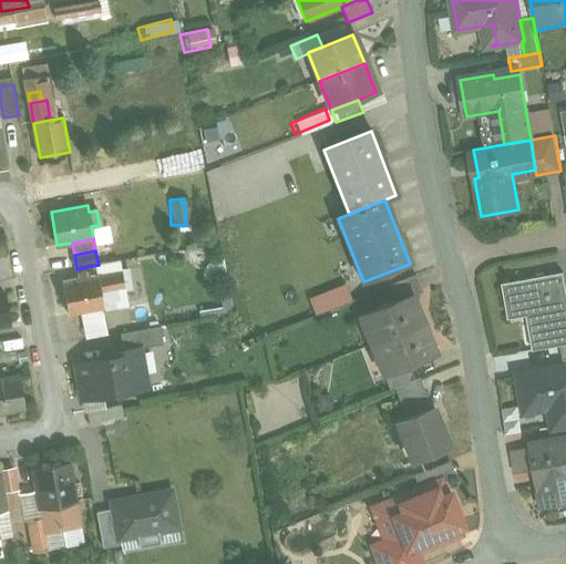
[(198,280),(218,279),(217,263),(197,264),(198,280)]
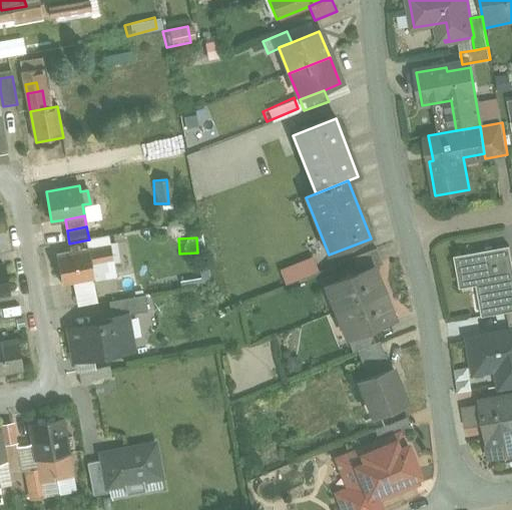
[(110,246),(88,250),(91,266),(113,262),(110,246)]
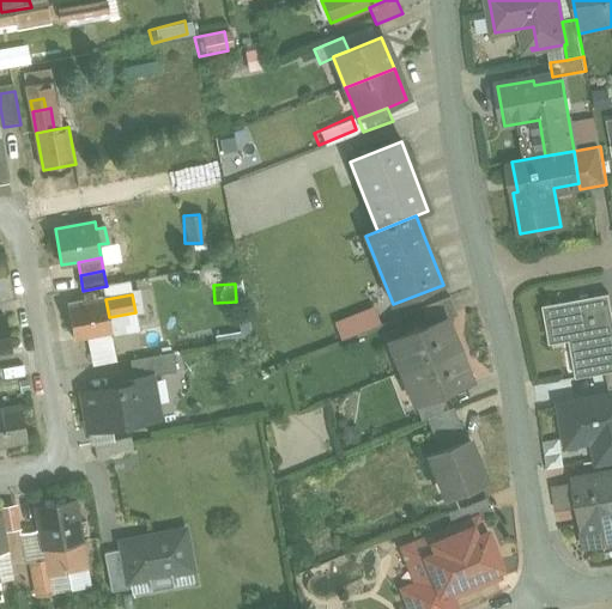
[(611,308),(610,294),(545,306),(551,343),(579,339),(586,377),(607,373),(611,372),(611,308)]
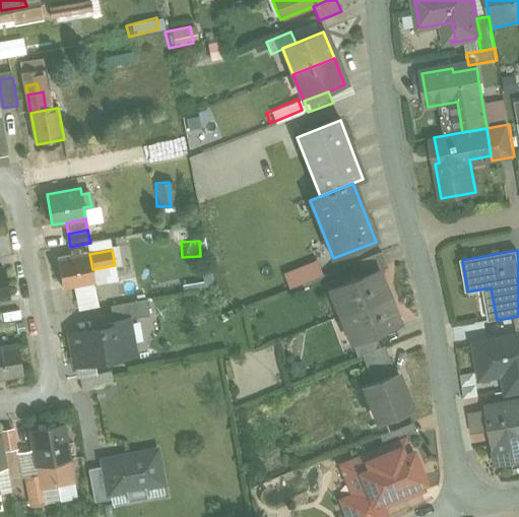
[(381,252),(358,262),(363,276),(378,270),(379,271),(387,268),(381,252)]
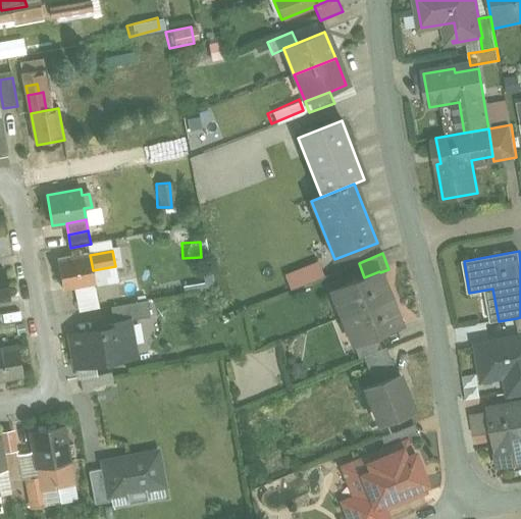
[(90,255),(58,261),(63,291),(95,284),(93,270),(90,255)]
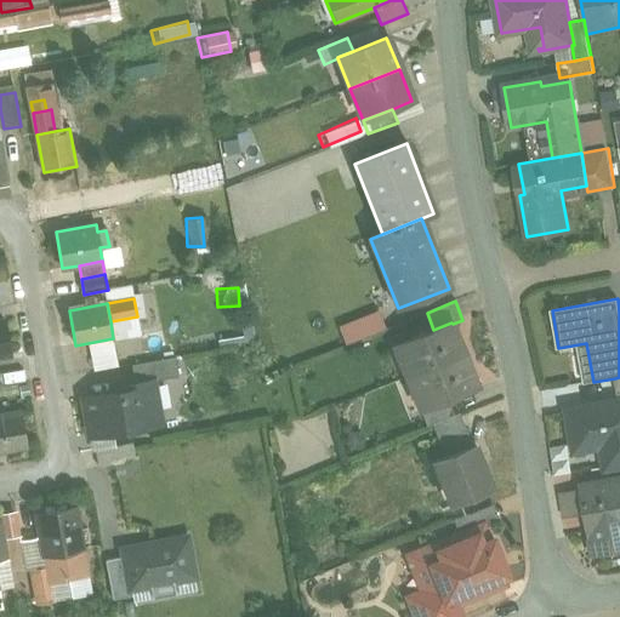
[(330,324),(336,346),(370,336),(364,314),(330,324)]
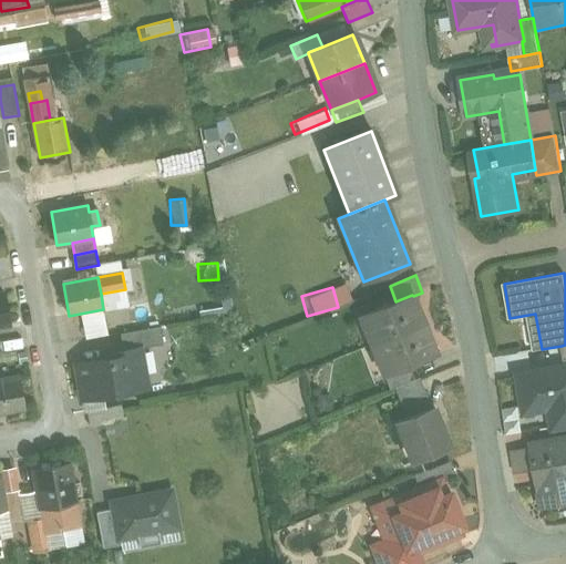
[(3,295),(0,295),(0,327),(9,326),(3,295)]
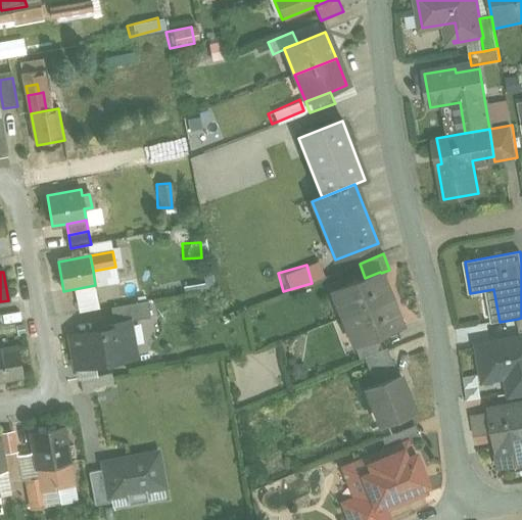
[(365,278),(332,291),(332,292),(338,290),(347,315),(342,317),(342,318),(391,298),(381,273),(380,272),(365,278)]
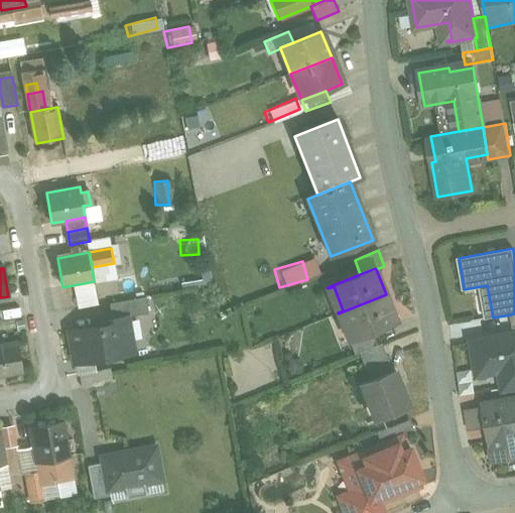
[(386,294),(338,313),(339,315),(344,312),(353,337),(348,339),(348,340),(371,331),(396,321),(386,294)]
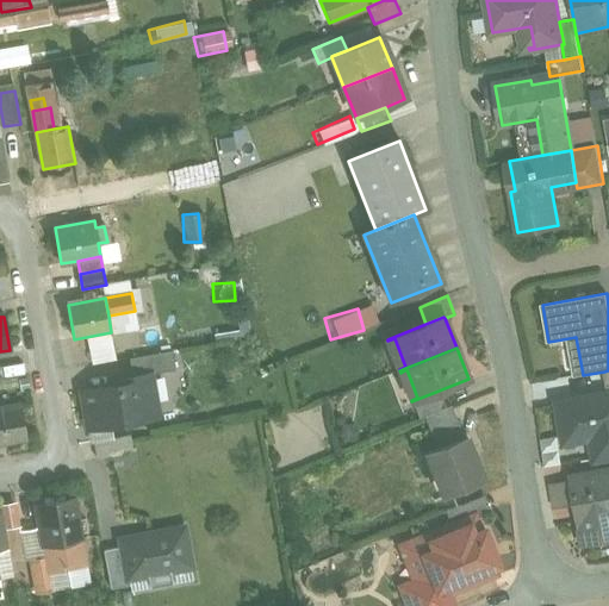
[(172,351),(130,358),(132,376),(151,374),(151,375),(175,370),(172,351)]
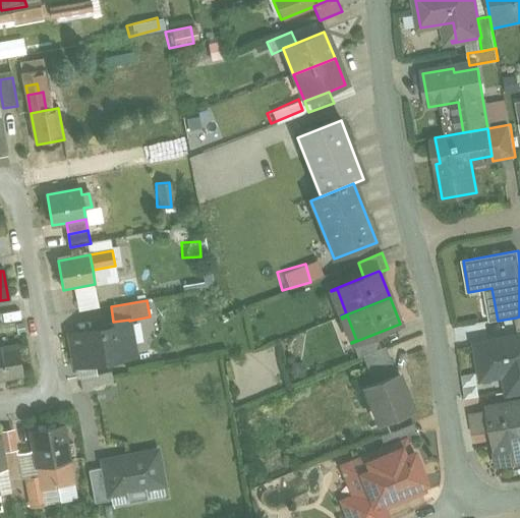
[(113,322),(99,325),(100,330),(71,334),(77,366),(100,362),(103,365),(111,363),(114,360),(133,356),(130,337),(132,337),(129,321),(129,320),(113,322)]
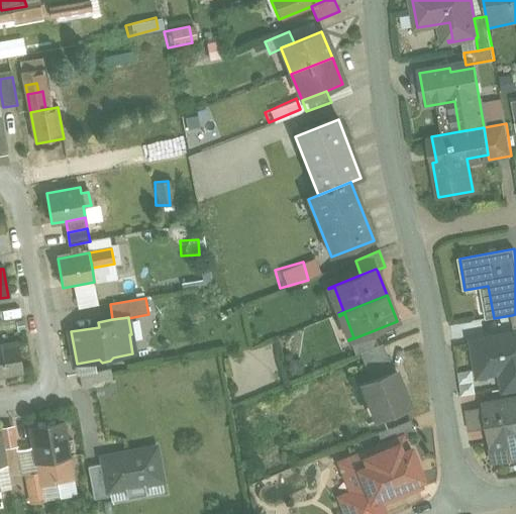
[(372,331),(348,340),(354,355),(359,353),(377,346),(372,331)]
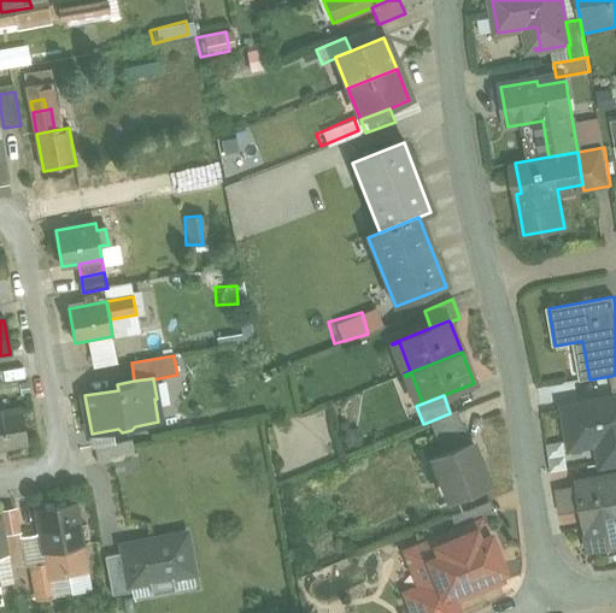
[(615,399),(565,410),(573,448),(608,442),(611,464),(615,463),(615,399)]
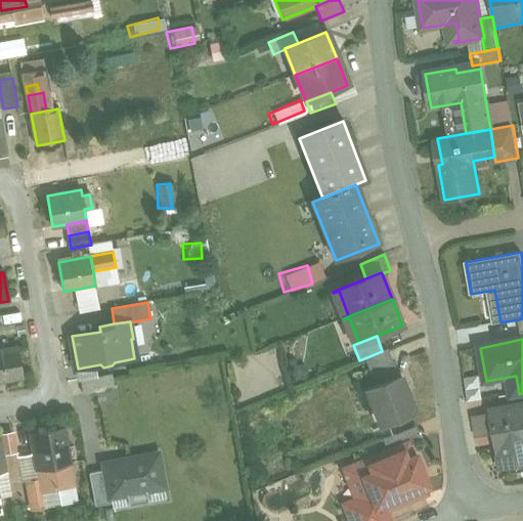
[(17,349),(0,352),(0,381),(23,378),(17,349)]
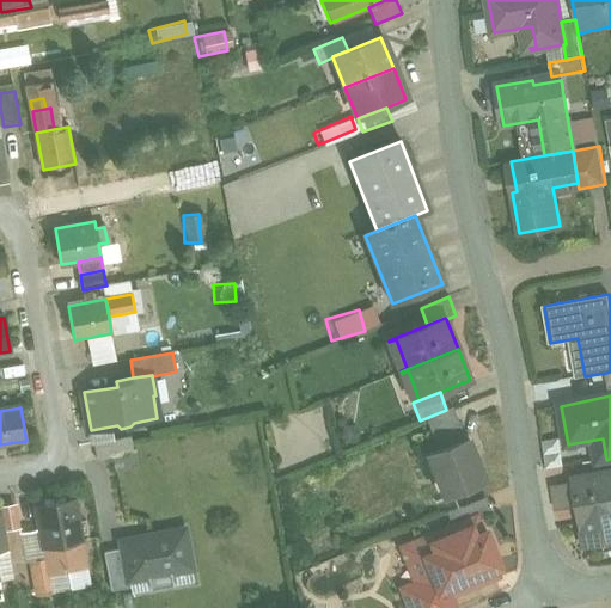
[(446,410),(426,418),(433,435),(460,424),(453,407),(446,410)]
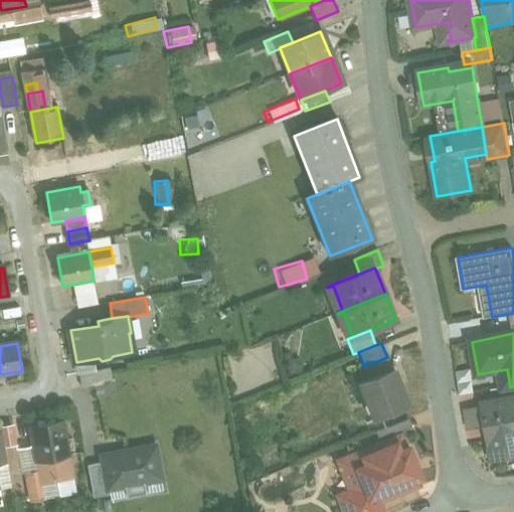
[(110,368),(79,374),(82,388),(113,383),(110,368)]
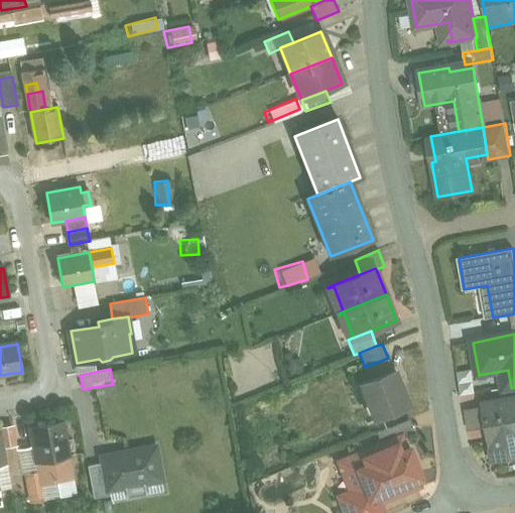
[(394,370),(361,383),(368,402),(374,400),(381,417),(408,406),(394,370)]
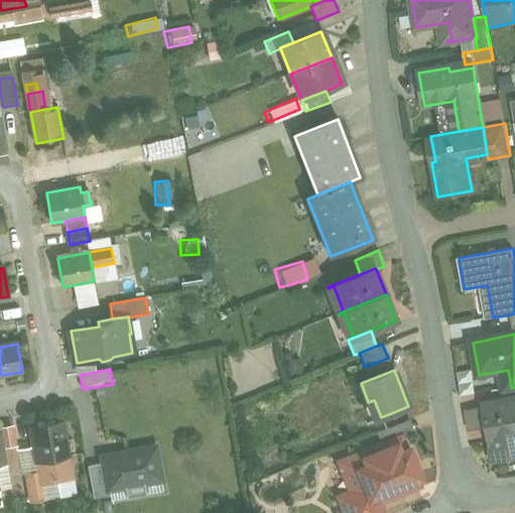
[(511,403),(485,407),(494,460),(514,456),(514,399),(511,400),(511,403)]
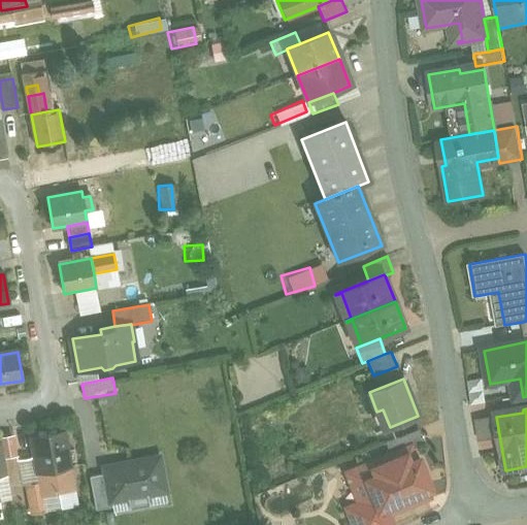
[(64,431),(32,437),(38,472),(70,466),(64,431)]
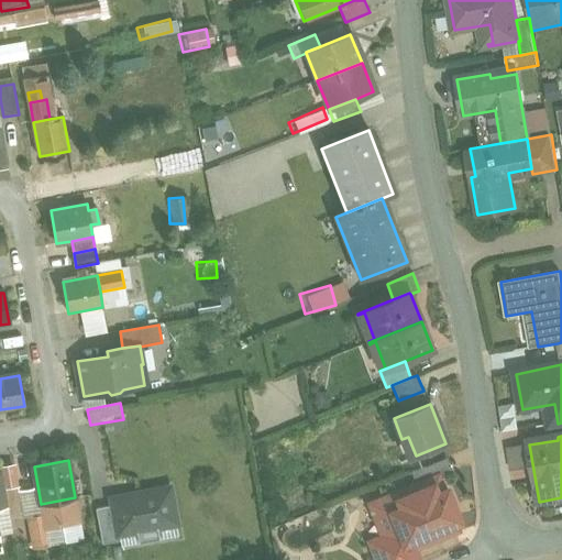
[(425,468),(412,472),(417,484),(430,480),(425,468)]
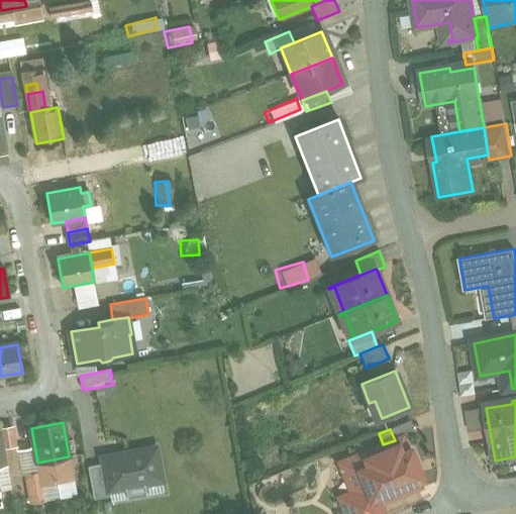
[(383,444),(356,455),(363,469),(358,470),(366,487),(374,507),(381,504),(420,488),(418,482),(423,480),(411,448),(407,450),(402,437),(395,440),(383,444)]
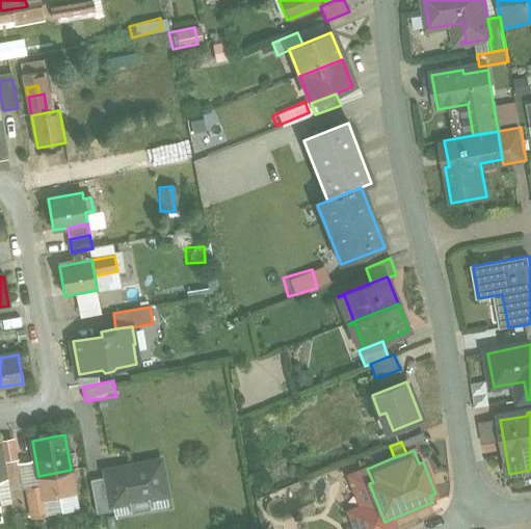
[(22,486),(17,459),(4,461),(6,479),(8,488),(22,486)]
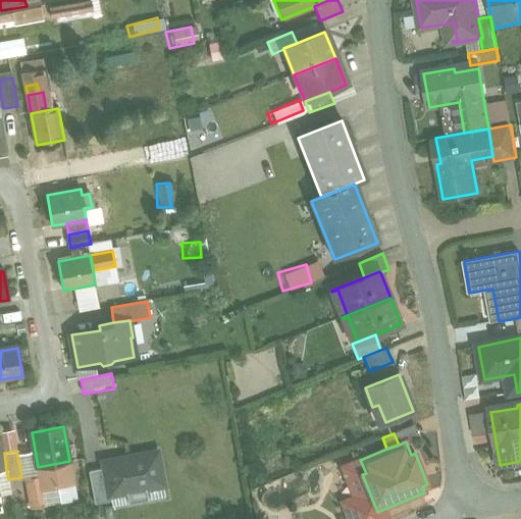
[(157,453),(104,462),(105,468),(109,496),(110,495),(126,492),(128,504),(148,501),(146,488),(163,485),(157,453)]
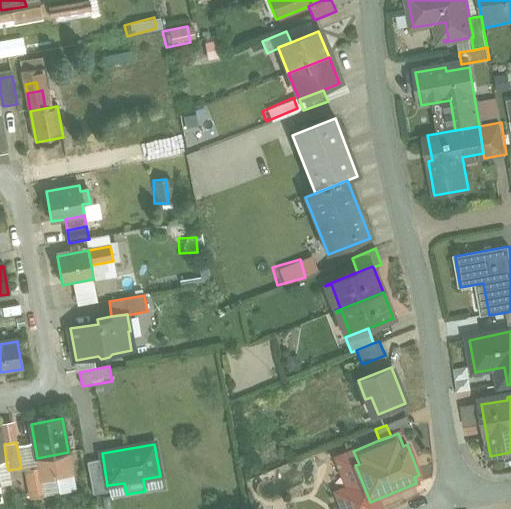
[(103,459),(87,462),(93,495),(110,492),(108,485),(107,486),(103,459)]
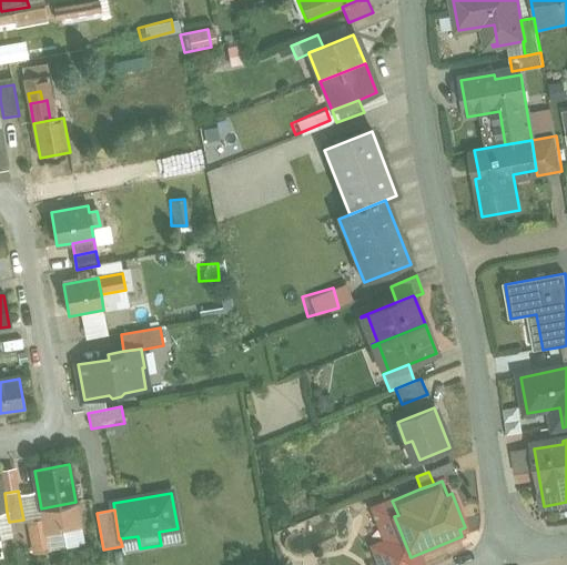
[(43,520),(29,522),(34,554),(49,551),(43,520)]
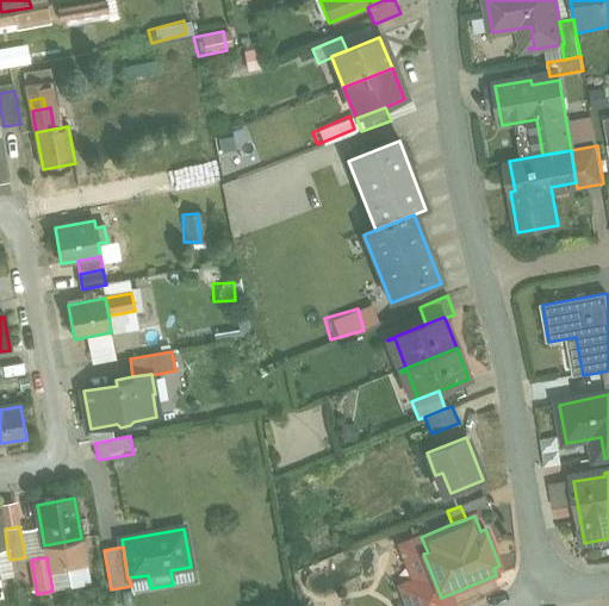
[(88,561),(50,567),(54,588),(92,582),(88,561)]
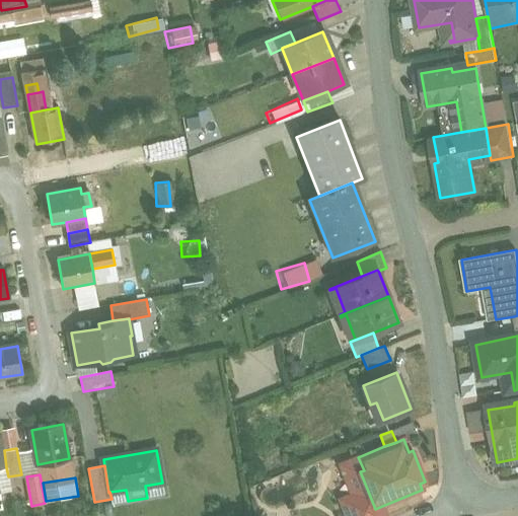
[(367,489),(341,500),(347,515),(386,515),(382,506),(375,509),(367,489)]
